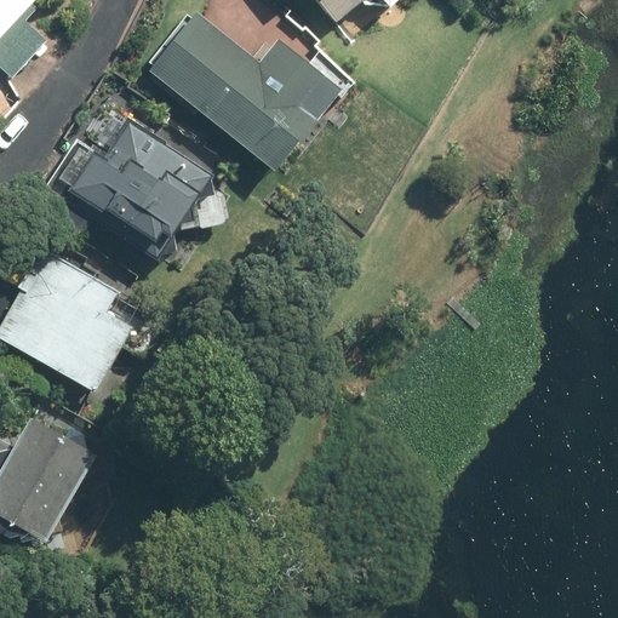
[(0,0),(0,38),(35,0),(0,0)]
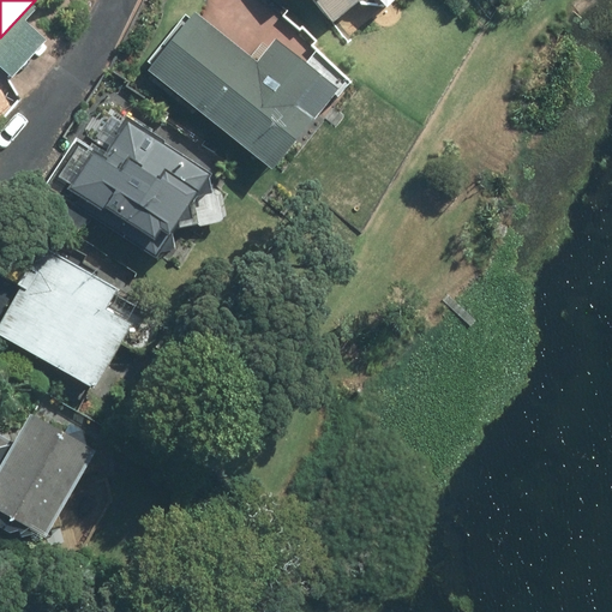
[(315,0),(331,23),(360,0),(315,0)]
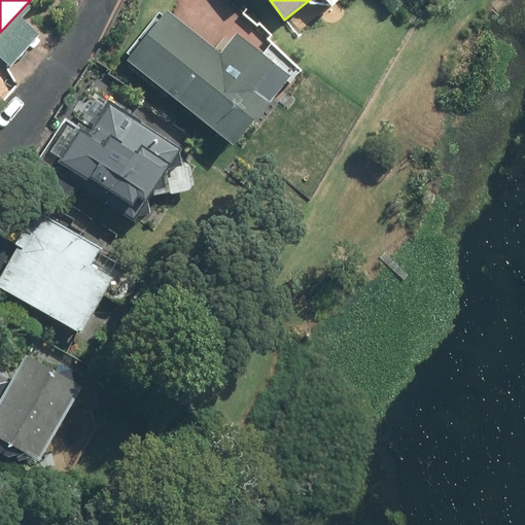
[(288,78),(233,34),(217,54),(165,12),(126,61),(235,147),(275,99),(273,97),(288,78)]
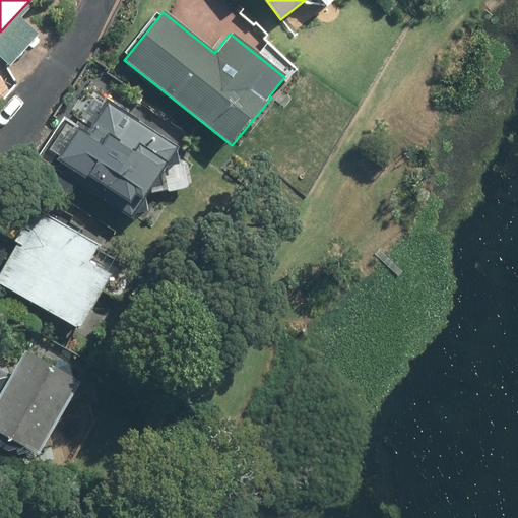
[(109,103),(87,135),(78,129),(57,160),(84,178),(86,176),(136,208),(177,148),(109,103)]
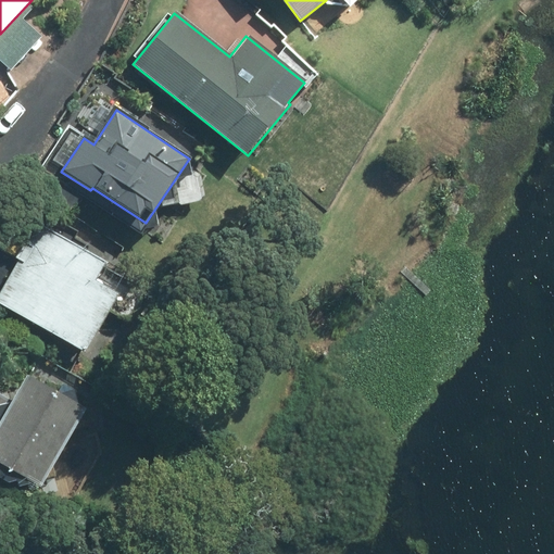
[(115,296),(97,286),(108,265),(36,228),(0,298),(0,304),(70,340),(87,350),(115,296)]
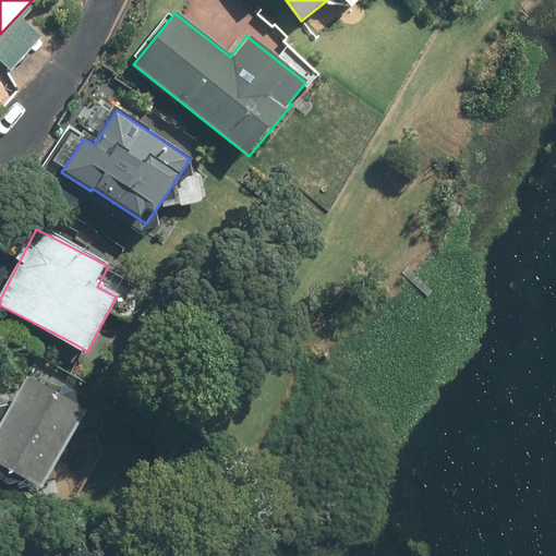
[(0,459),(38,482),(81,411),(28,381),(14,403),(0,394),(0,459)]
